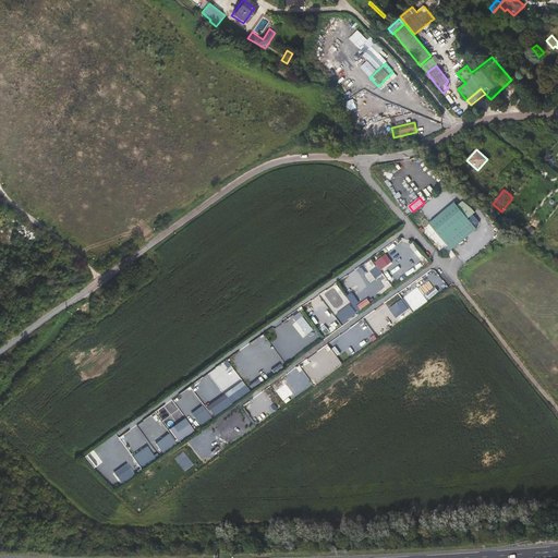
[(431,218),(443,235),(456,226),(463,237),(476,227),(457,199),(431,218)]
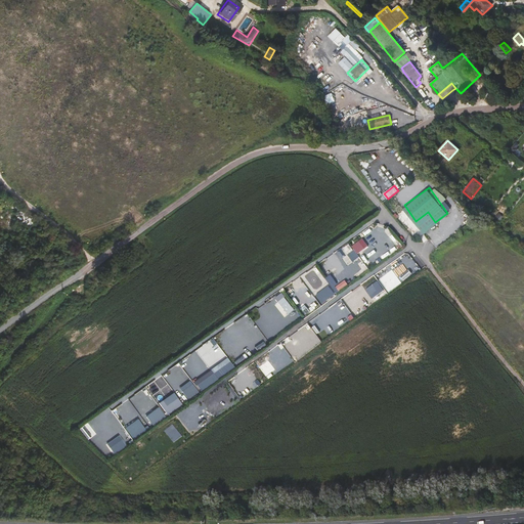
[(435,222),(428,212),(416,221),(423,231),(435,222)]
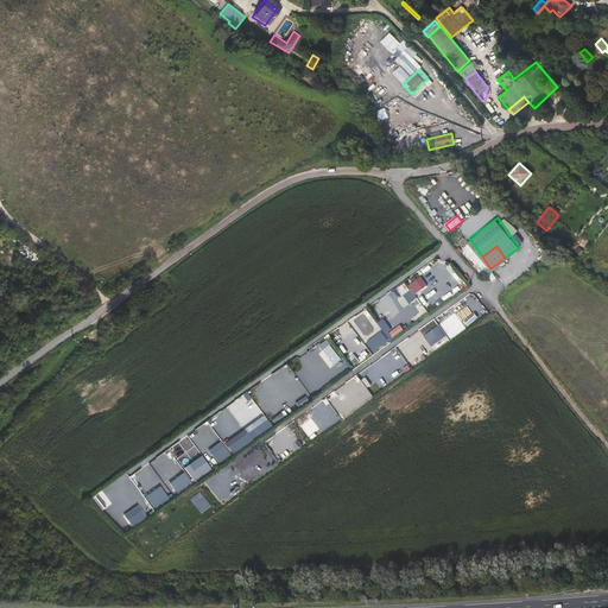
[(428,286),(420,277),(409,285),(416,295),(428,286)]
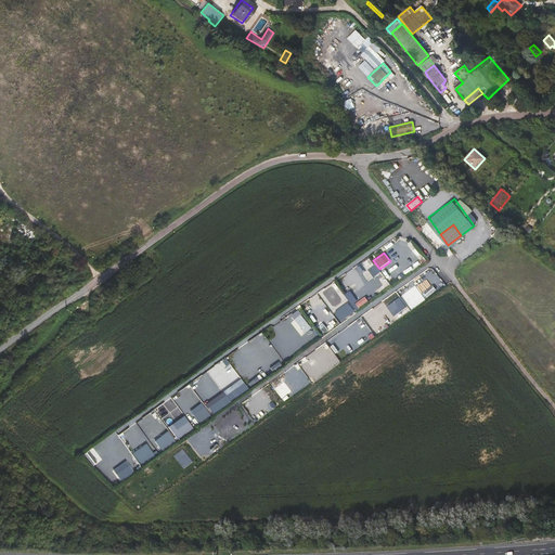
[(381,272),(376,266),(369,271),(374,278),(381,272)]
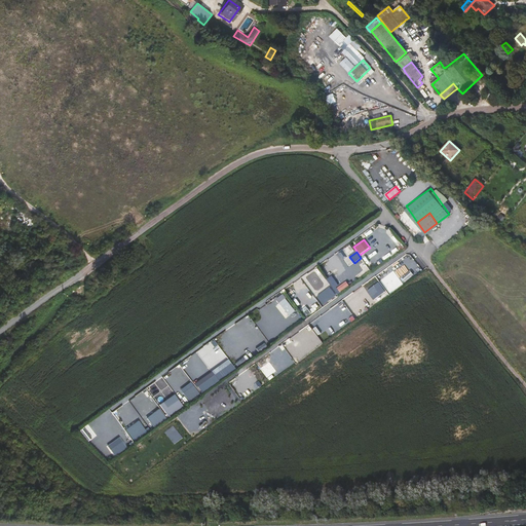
[(381,282),(390,275),(387,271),(378,276),(381,282)]
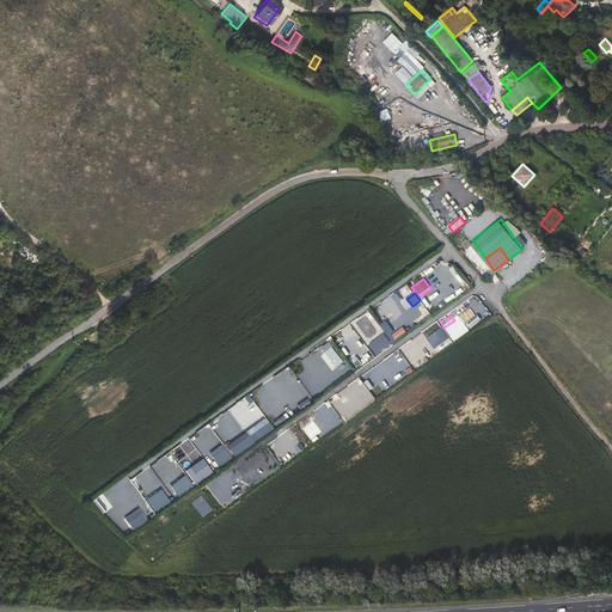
[(482,320),(478,316),(467,324),(471,329),(482,320)]
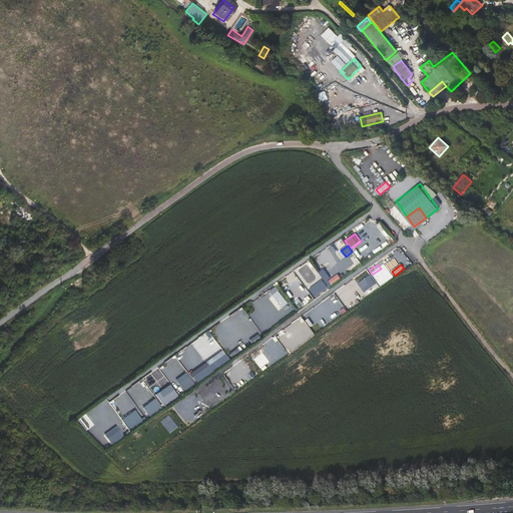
[(339,275),(329,281),(332,285),(342,279),(339,275)]
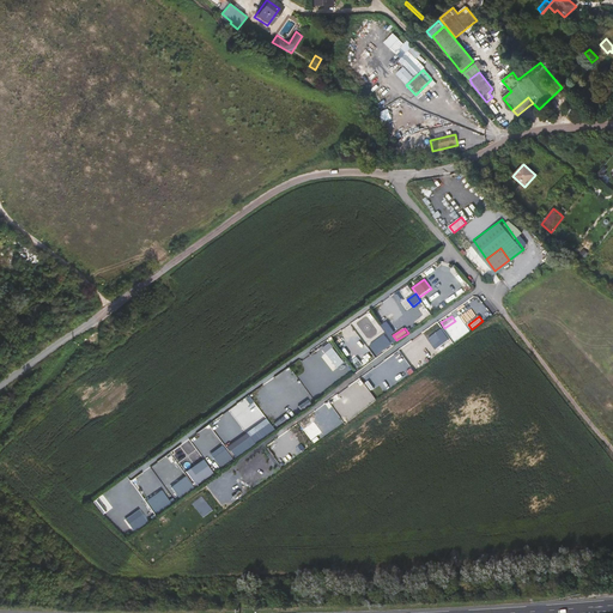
[(449,339),(443,329),(429,339),(435,349),(449,339)]
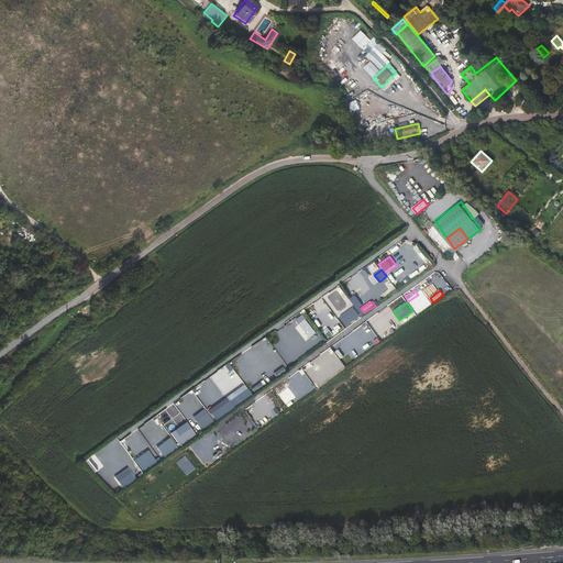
[(361,318),(354,309),(340,319),(345,328),(361,318)]
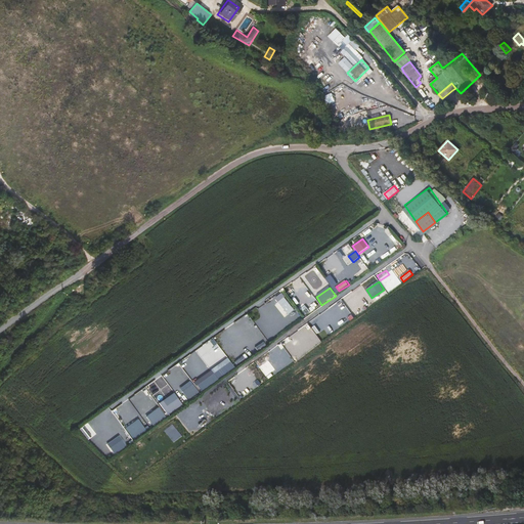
[(285,299),(276,306),(286,316),(294,310),(285,299)]
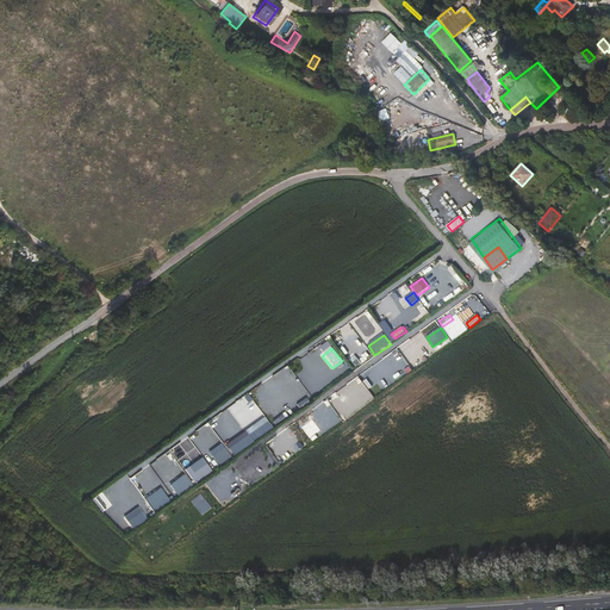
[(365,380),(368,387),(375,383),(371,375),(365,380)]
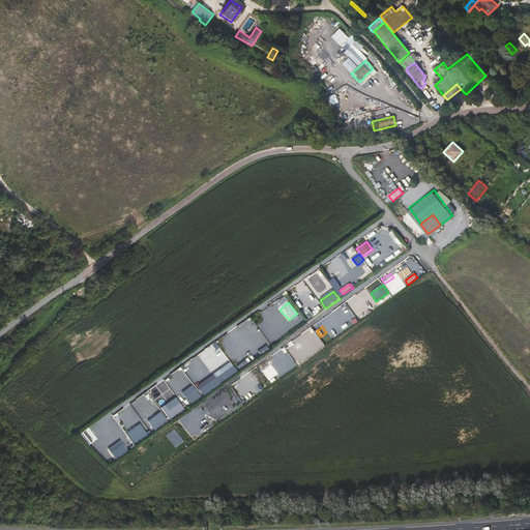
[(312,342),(316,348),(322,343),(318,337),(312,342)]
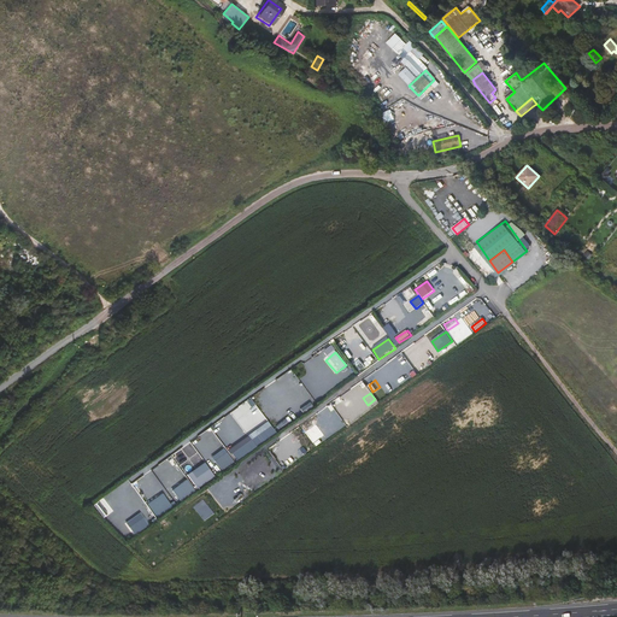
[(347,406),(341,410),(345,416),(351,412),(347,406)]
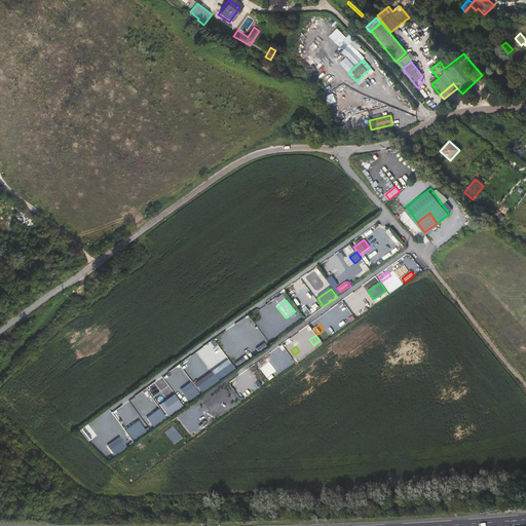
[(191,363),(194,362),(196,372),(193,374),(196,377),(193,378),(194,379),(202,377),(211,372),(196,351),(190,357),(191,360),(188,361),(183,364),(189,363),(191,366),(191,363)]
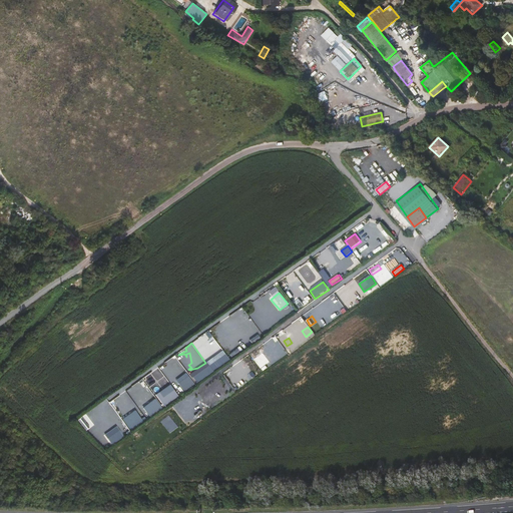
[(228,359),(222,351),(207,362),(213,371),(228,359)]
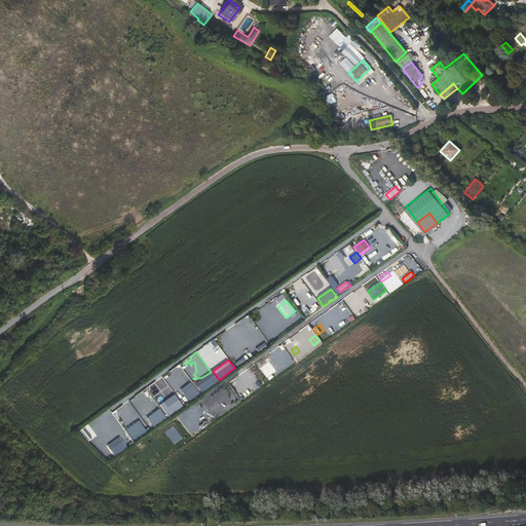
[(218,380),(211,372),(195,383),(201,392),(218,380)]
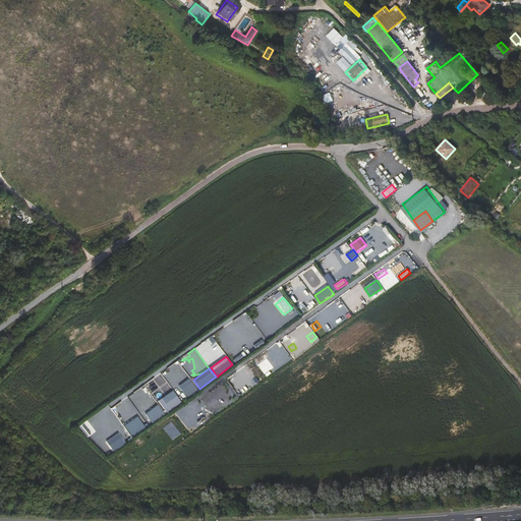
[(197,390),(189,379),(179,386),(187,397),(197,390)]
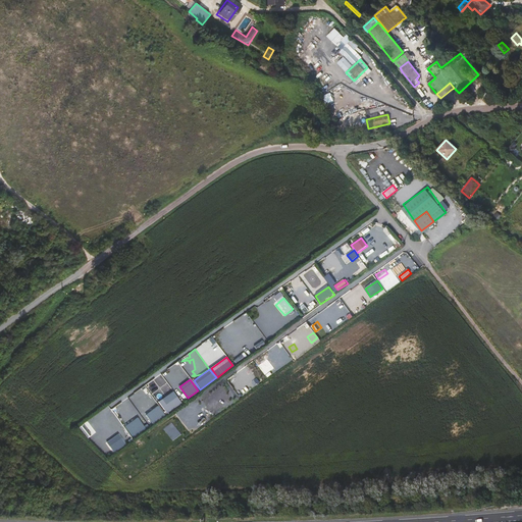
[(181,403),(173,392),(159,402),(167,413),(181,403)]
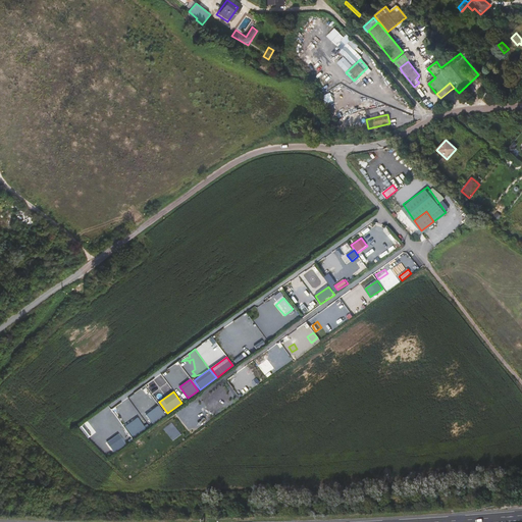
[(164,415),(158,407),(147,415),(153,423),(164,415)]
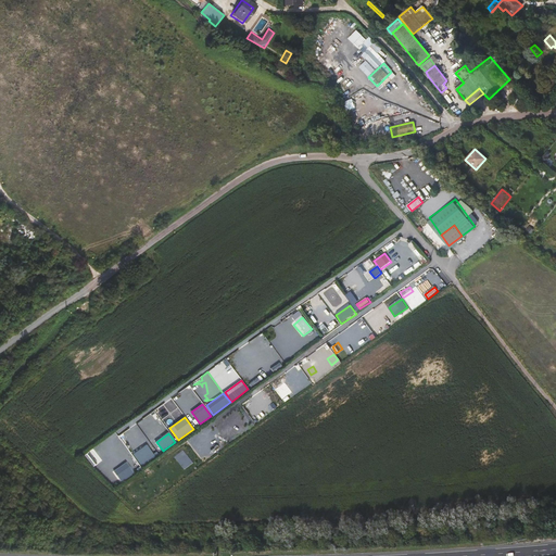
[(154,455),(147,446),(135,455),(142,464),(154,455)]
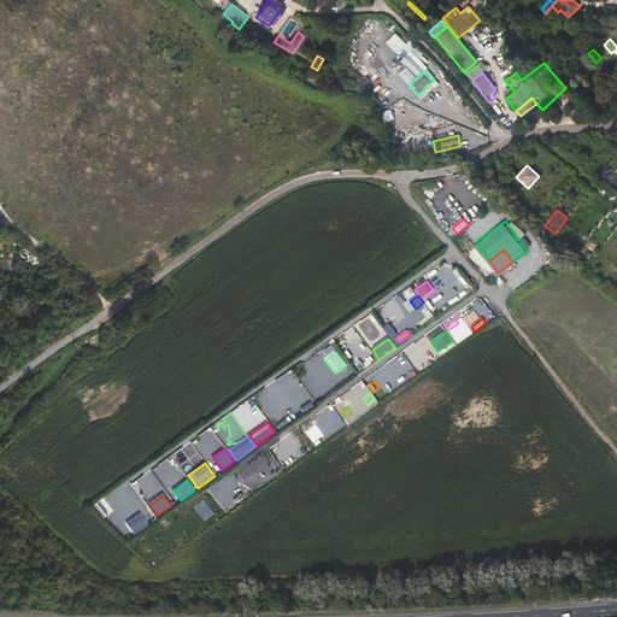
[(148,524),(141,513),(128,523),(135,534),(148,524)]
